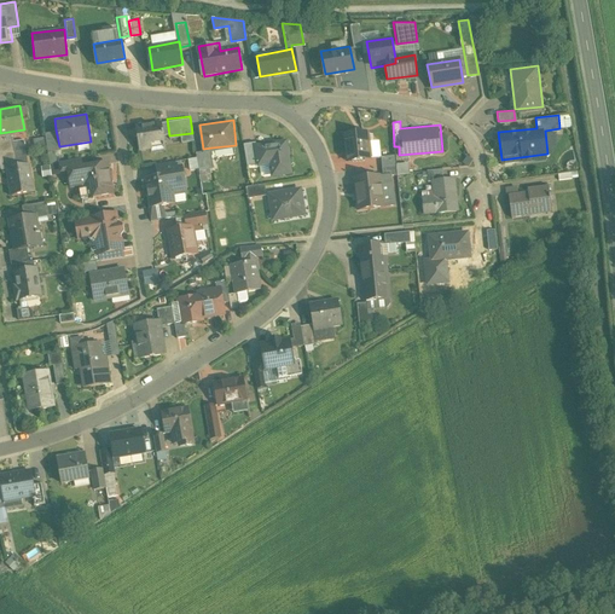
[(162,122),(133,126),(135,146),(164,143),(162,122)]
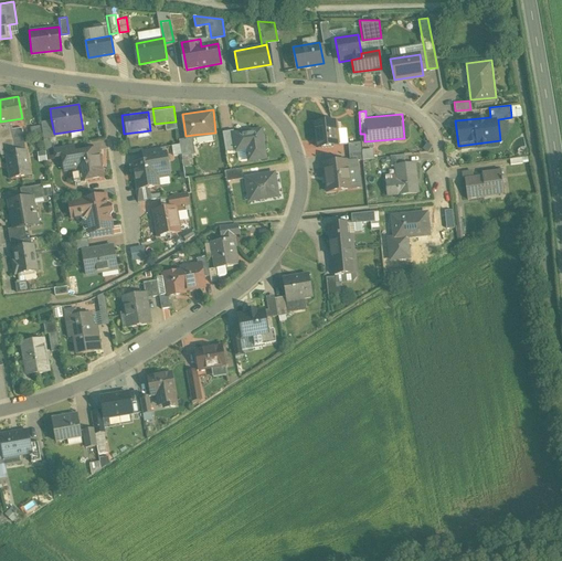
[(336,117),(314,119),(316,145),(337,143),(336,117)]
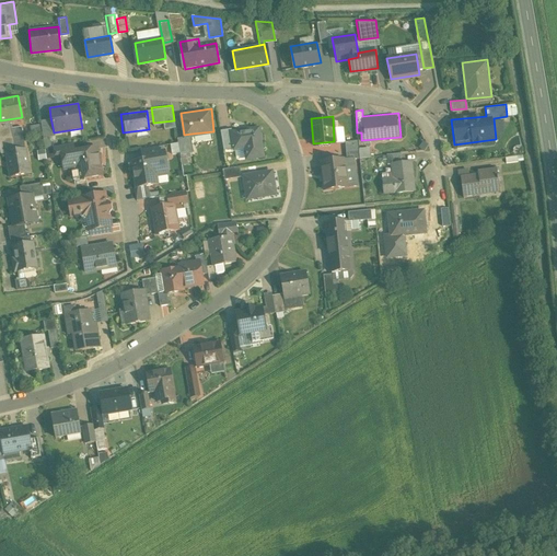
[(50,117),(39,119),(43,135),(54,132),(50,117)]
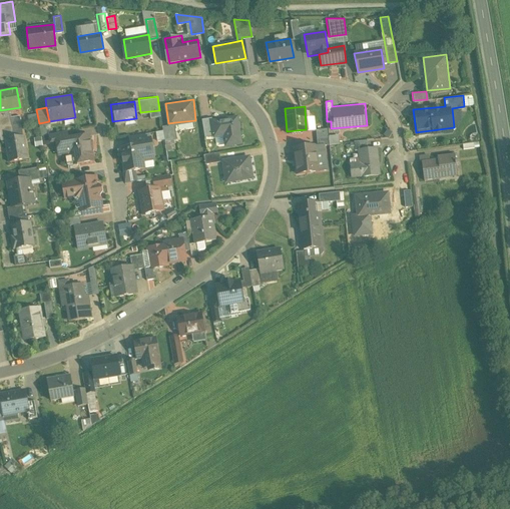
[(204,132),(212,131),(211,119),(210,115),(202,116),(204,132)]
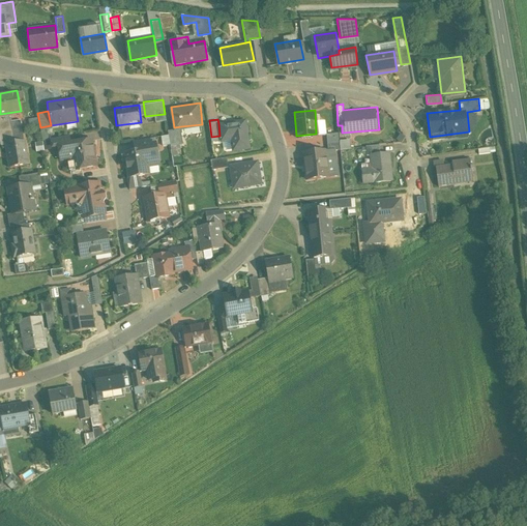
[(249,119),(218,123),(220,136),(221,141),(233,139),(234,149),(253,147),(249,119)]
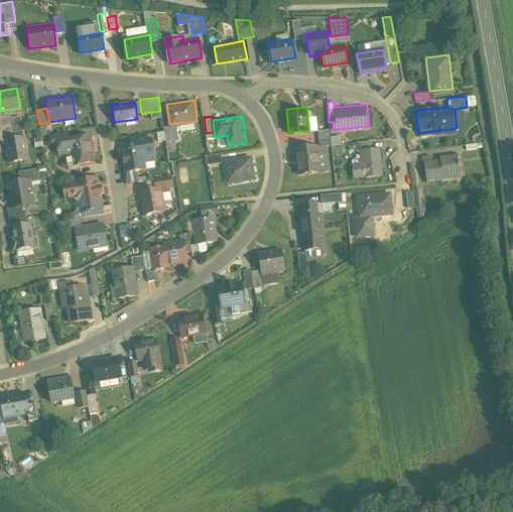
[(169,124),(163,125),(165,140),(178,138),(176,123),(169,124)]
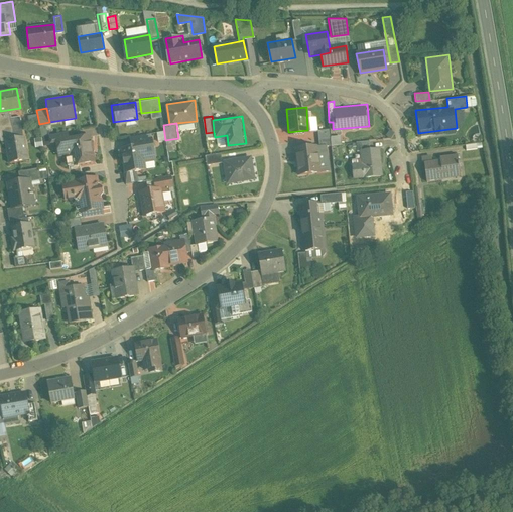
[(72,135),(72,136),(69,136),(68,131),(49,134),(50,142),(56,141),(59,155),(75,152),(78,164),(96,161),(91,132),(72,135)]
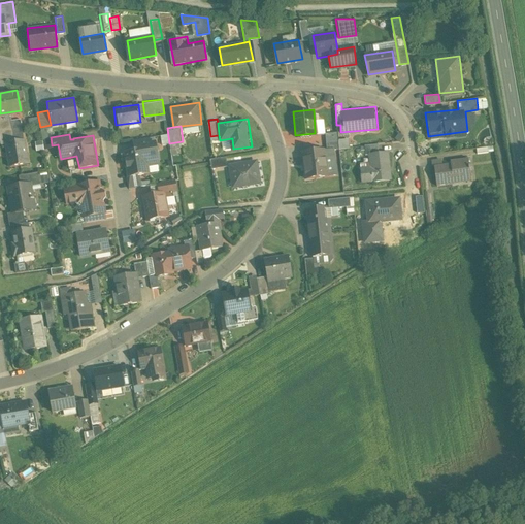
[(135,149),(125,150),(128,174),(150,170),(149,164),(160,162),(156,135),(134,139),(135,149)]
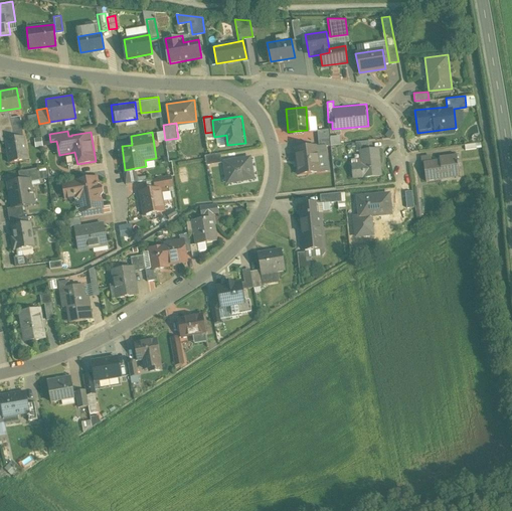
[(24,136),(3,140),(7,162),(28,158),(24,136)]
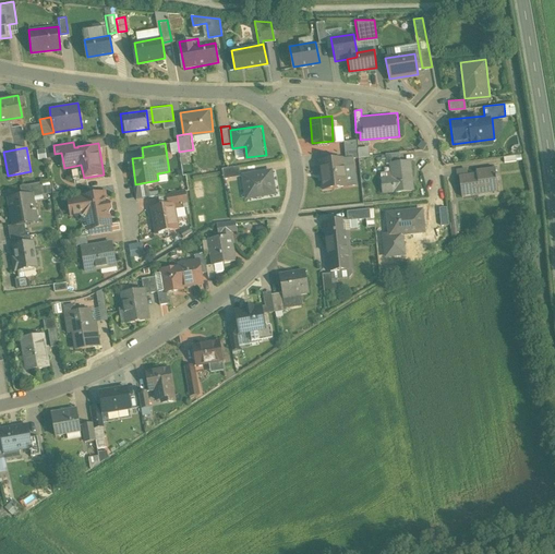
[(400,160),(399,151),(376,153),(377,163),(390,161),(400,160)]
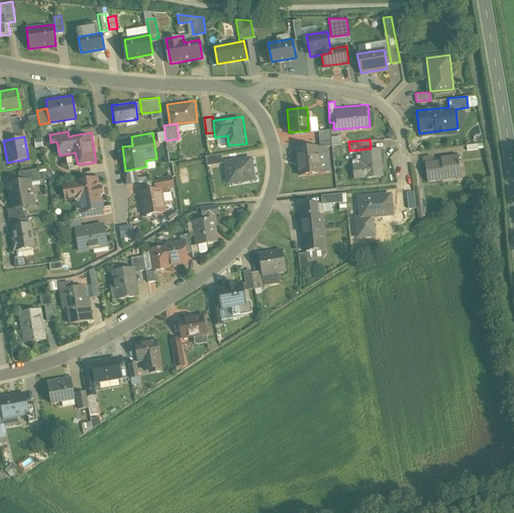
[(326,143),(294,148),(297,173),(329,169),(326,143)]
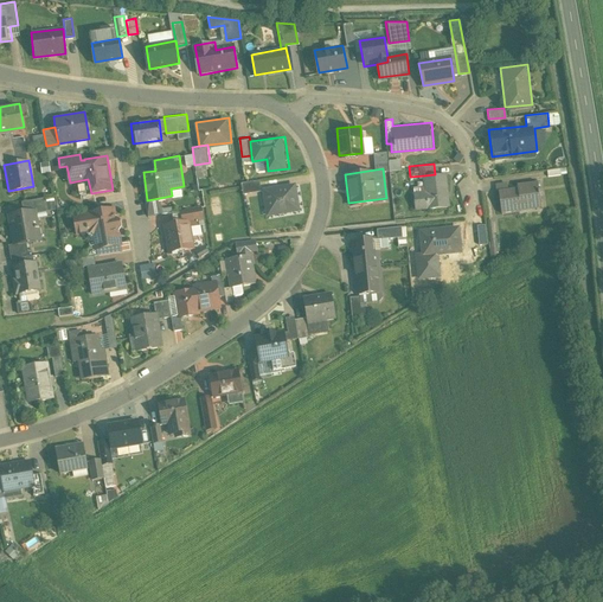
[(435,174),(424,175),(425,190),(412,191),(414,209),(450,205),(447,173),(435,174)]
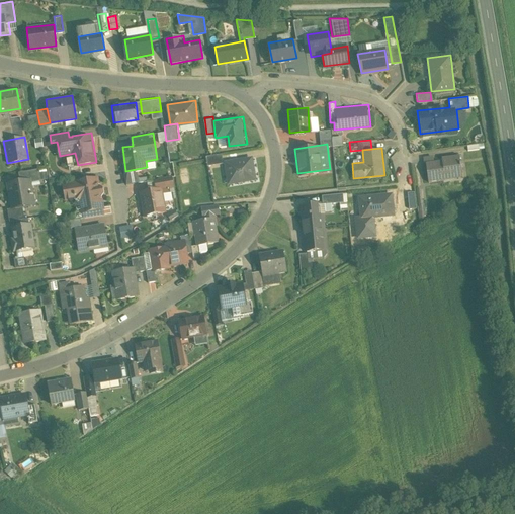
[(222,161),(221,153),(207,155),(209,163),(222,161)]
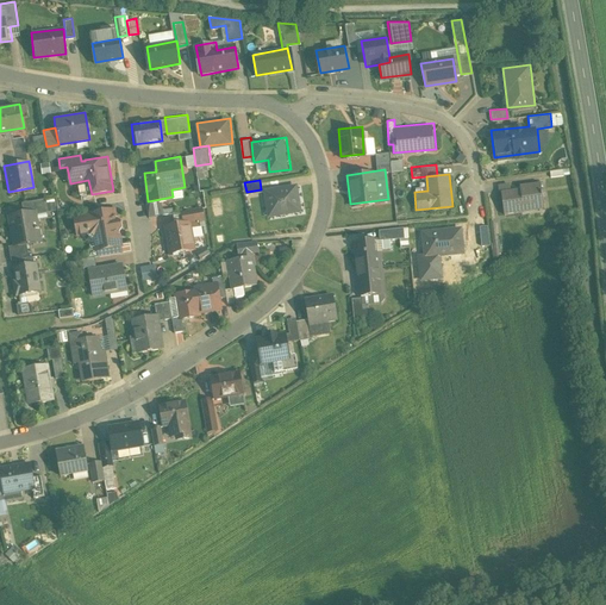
[(519,185),(520,187),(500,189),(503,211),(523,209),(544,206),(541,182),(519,185)]
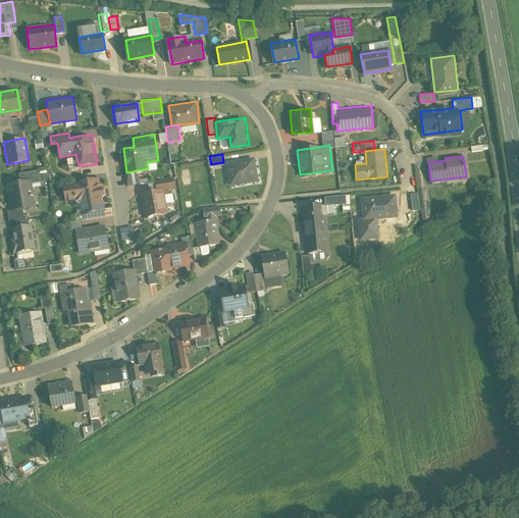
[(255,157),(227,162),(230,185),(259,180),(255,157)]
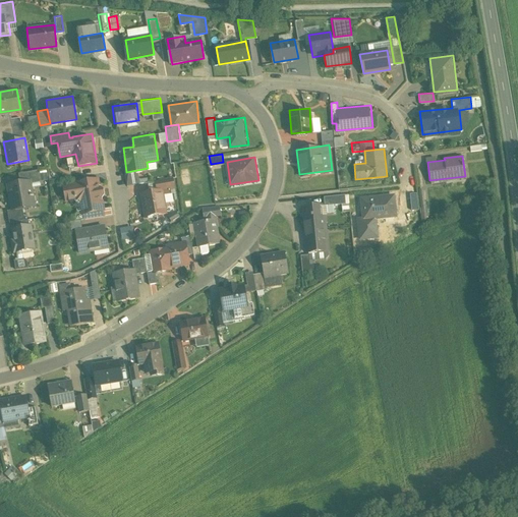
[(41,177),(39,169),(30,171),(31,179),(41,177)]
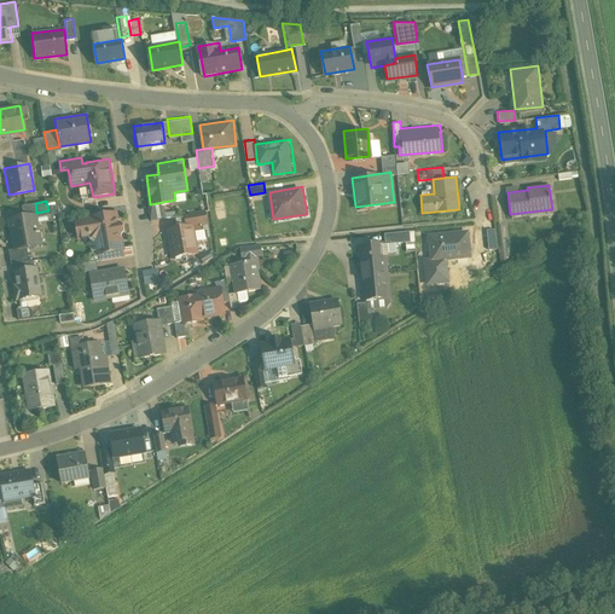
[(206,209),(186,213),(187,224),(208,221),(206,209)]
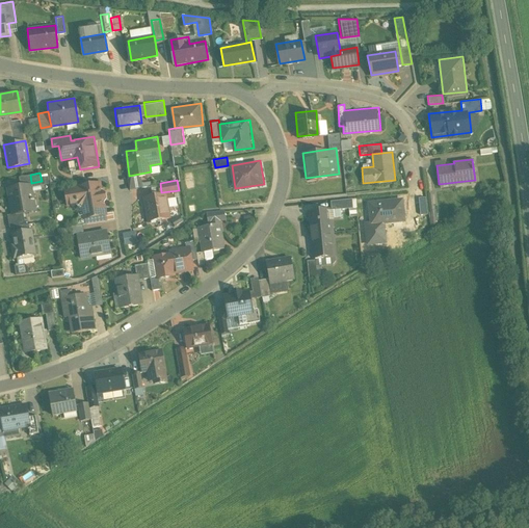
[(101,181),(65,185),(68,203),(84,201),(86,215),(106,213),(104,201),(109,201),(107,189),(102,189),(101,181)]
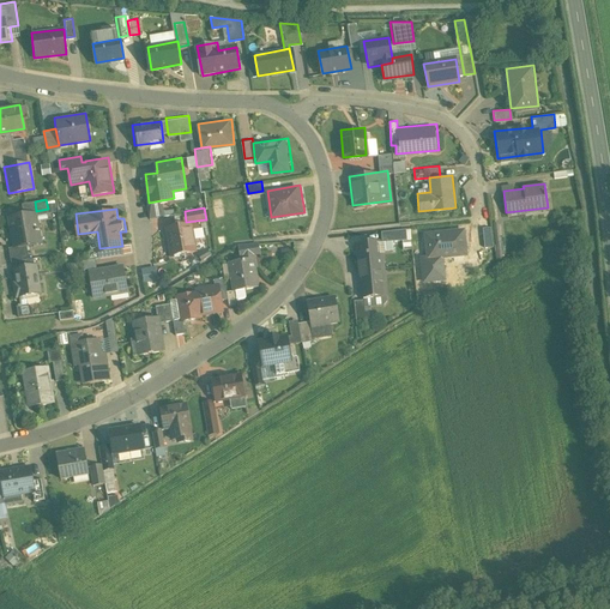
[(36,211),(7,217),(12,246),(41,240),(36,211)]
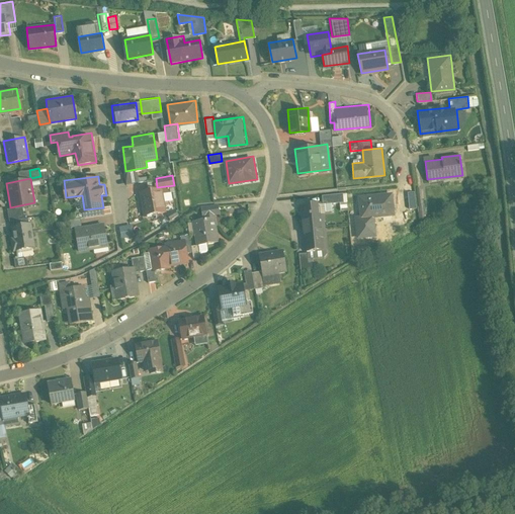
[(163,187),(140,191),(144,215),(167,211),(163,187)]
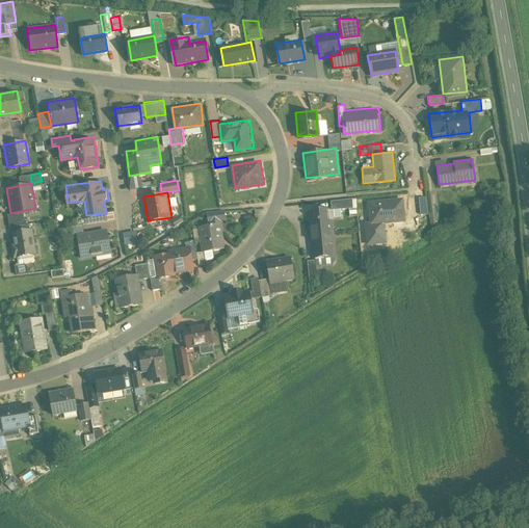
[(425,195),(417,195),(419,214),(426,213),(425,195)]
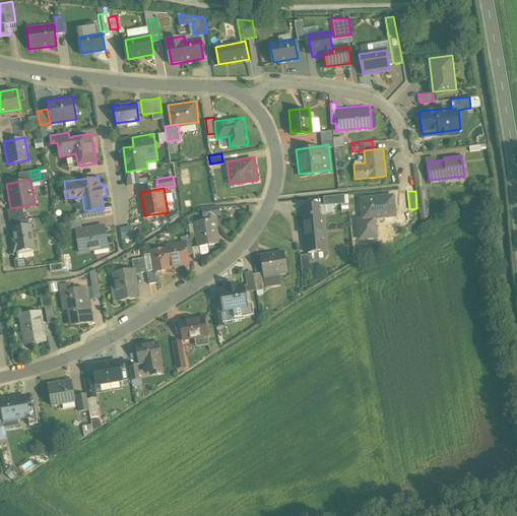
[(343,193),(323,195),(324,201),(343,200),(343,193)]
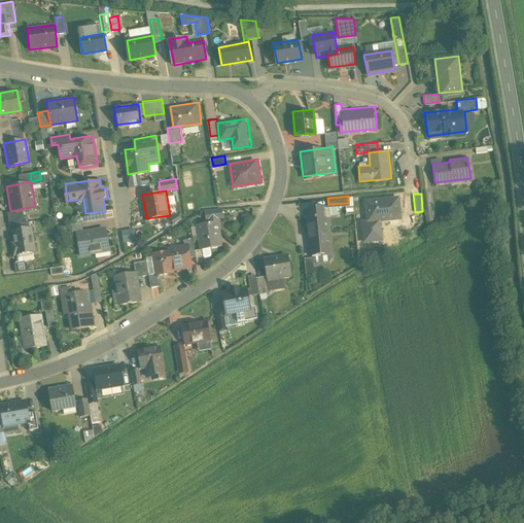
[(399,196),(363,199),(365,220),(402,217),(399,196)]
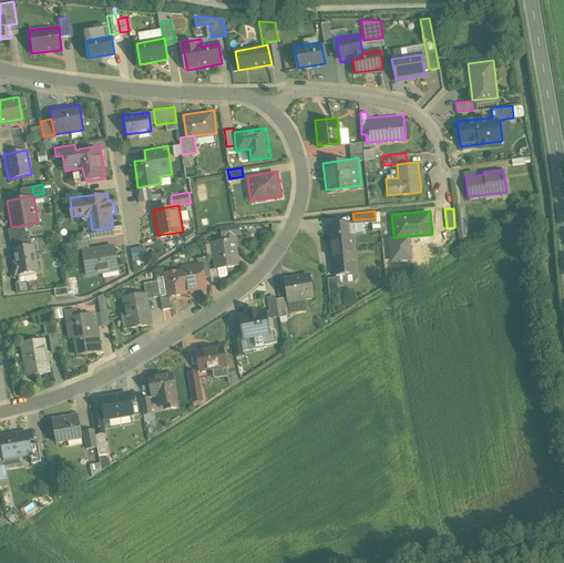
[(354,221),(328,224),(331,249),(357,247),(354,221)]
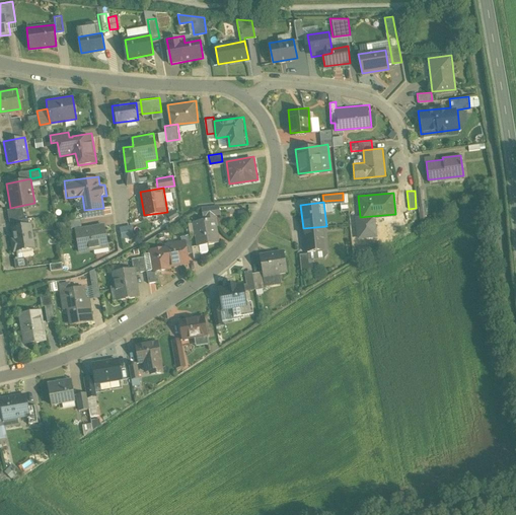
[(215,217),(194,221),(197,243),(218,239),(215,217)]
